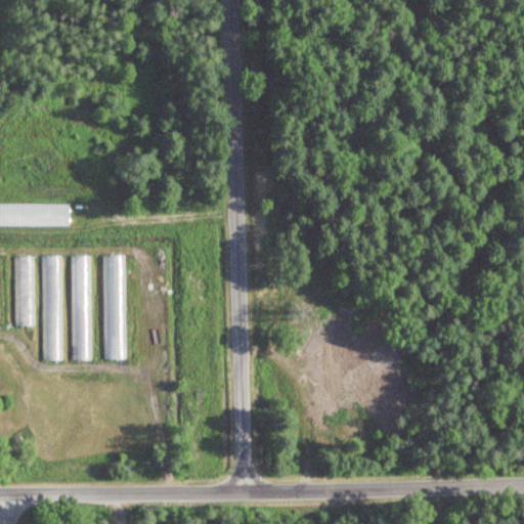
[(0,225),(70,226),(70,205),(0,204),(0,225)]
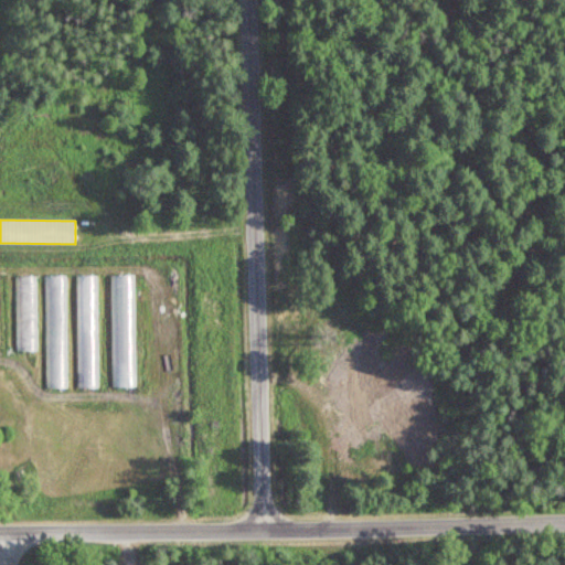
[(98,276),(76,276),(77,388),(99,388),(98,276)]
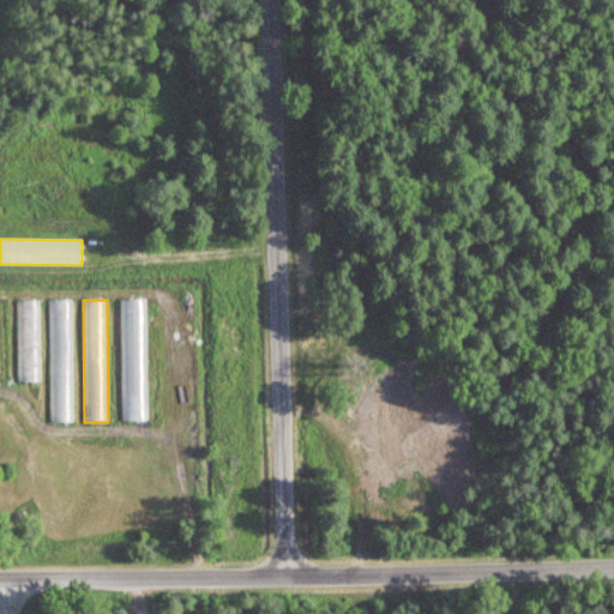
[(122,300),(122,422),(148,422),(148,300),(122,300)]
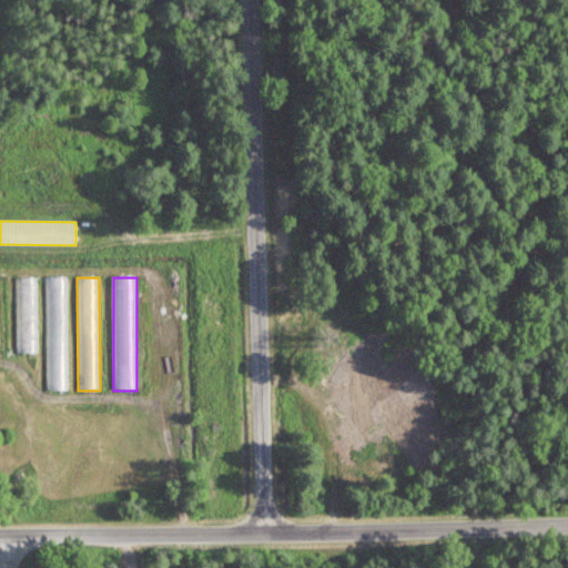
[(16,354),(37,354),(37,280),(16,280),(16,354)]
